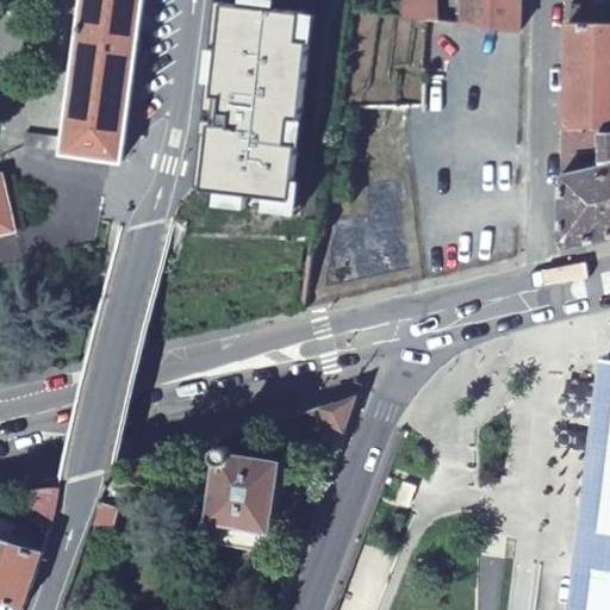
[(122,159),(143,0),(83,0),(67,137),(64,151),(117,157),(122,159)]
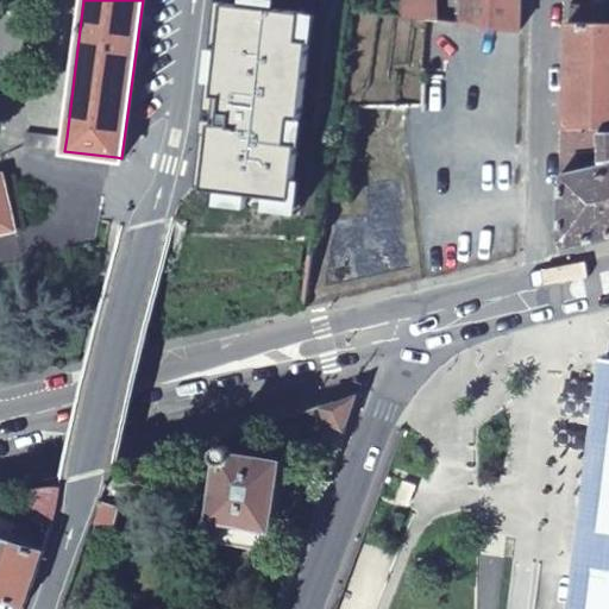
[(432,0),(400,0),(399,14),(433,19),(432,0)]
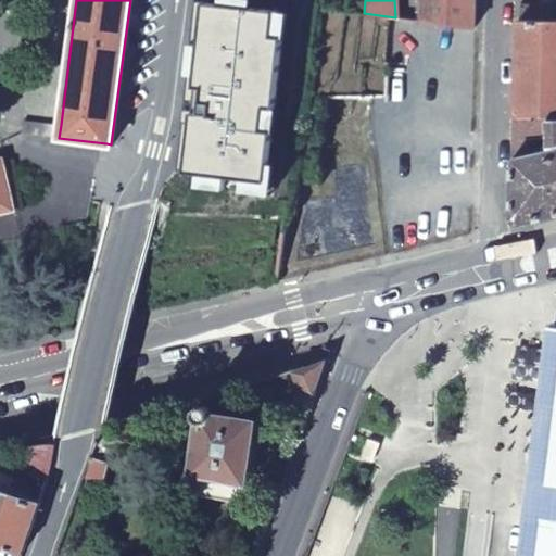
[(475,0),(424,0),(422,21),(475,27),(475,0)]
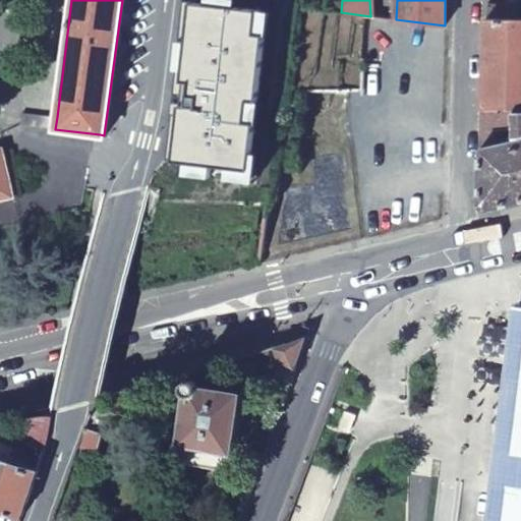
[(506,5),(486,5),(485,19),(506,20),(506,5)]
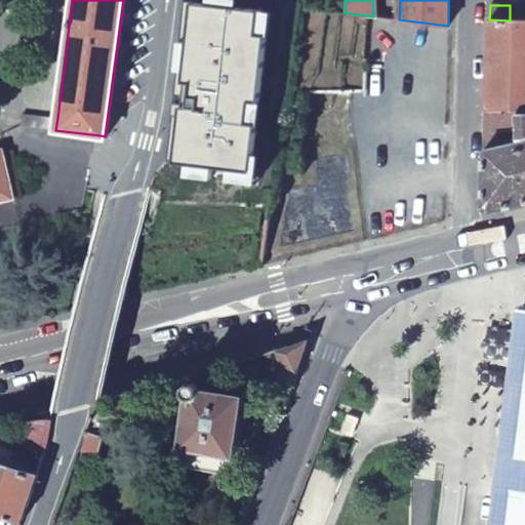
[(524,19),(510,21),(489,19),(487,108),(524,107),(524,19)]
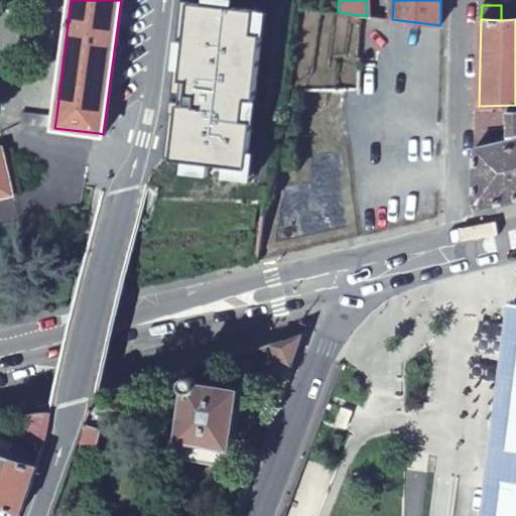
[(515,105),(479,106),(475,201),(481,208),(515,199),(515,105)]
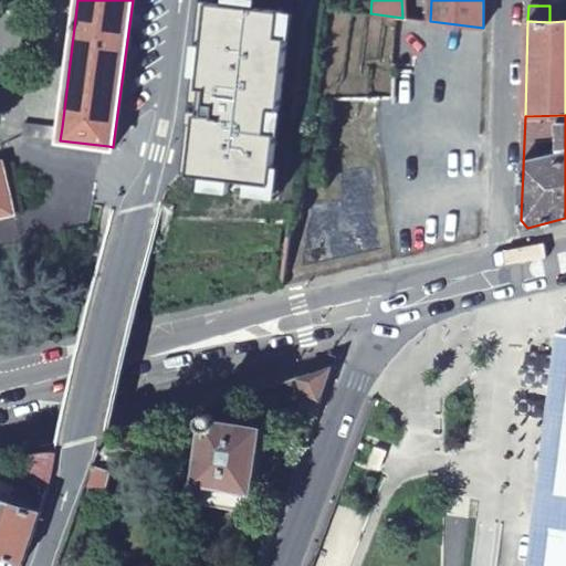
[(60,140),(62,127),(24,122),(22,135),(60,140)]
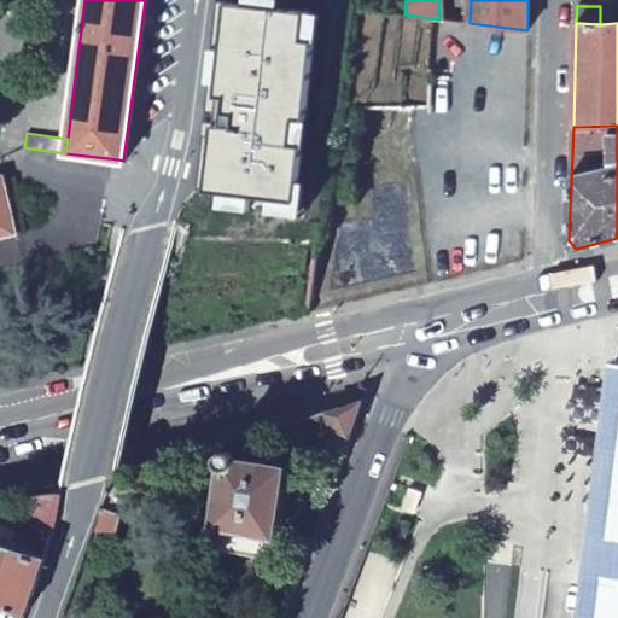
[(0,235),(16,232),(3,176),(0,176),(0,235)]
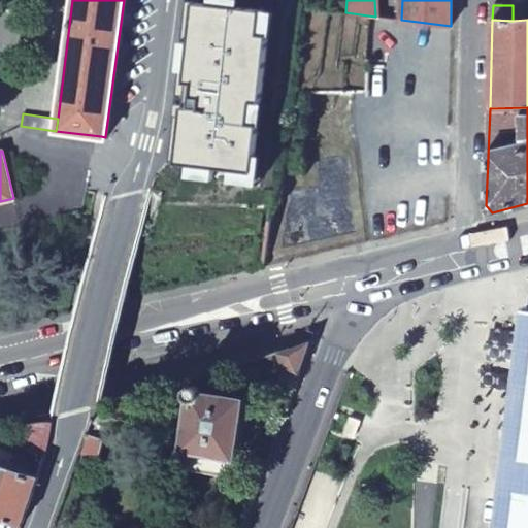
[(527,527),(527,298),(524,298),(522,314),(512,405),(508,434),(504,463),(501,490),(496,527),(527,527)]
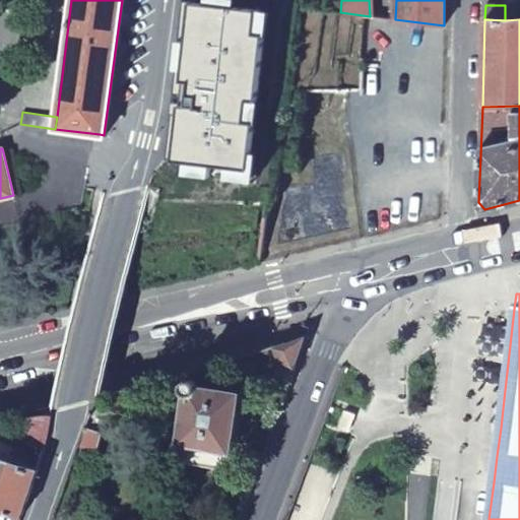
[(275,363),(295,363),(305,337),(273,346),(275,363)]
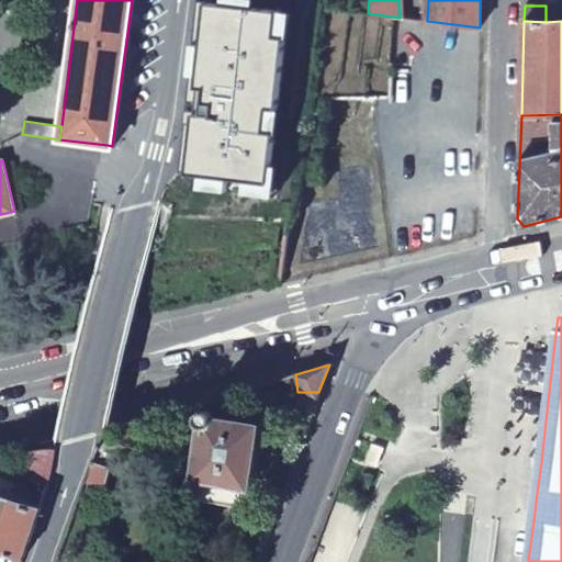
[(256,394),(254,423),(269,424),(280,390),(256,394)]
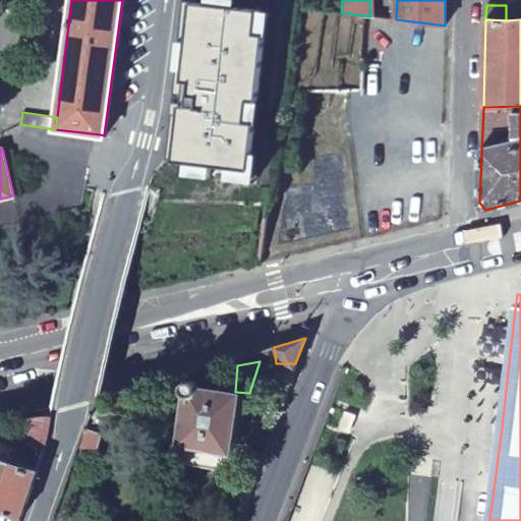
[(229,471),(235,392),(234,391),(179,387),(177,387),(176,388),(174,391),(174,397),(171,396),(171,402),(167,401),(165,403),(164,405),(165,409),(170,410),(169,428),(166,428),(163,430),(164,435),(166,437),(168,437),(167,447),(170,450),(177,451),(175,467),(229,471)]
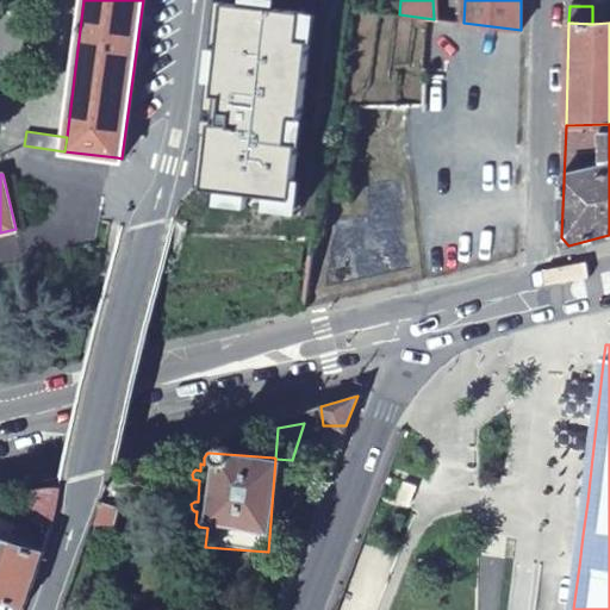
[(393,499),(406,504),(415,483),(400,478),(393,499)]
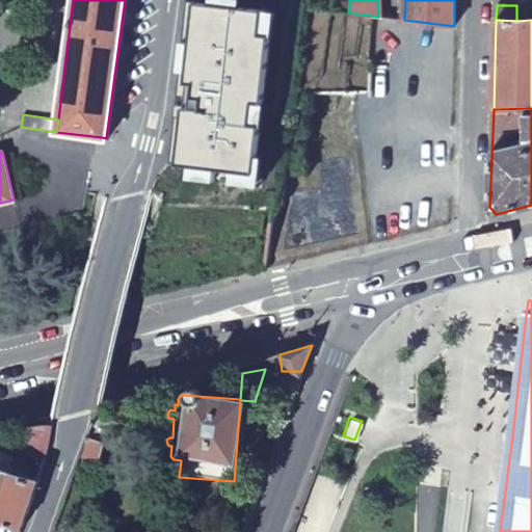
[(87,440),(80,459),(98,464),(105,447),(87,440)]
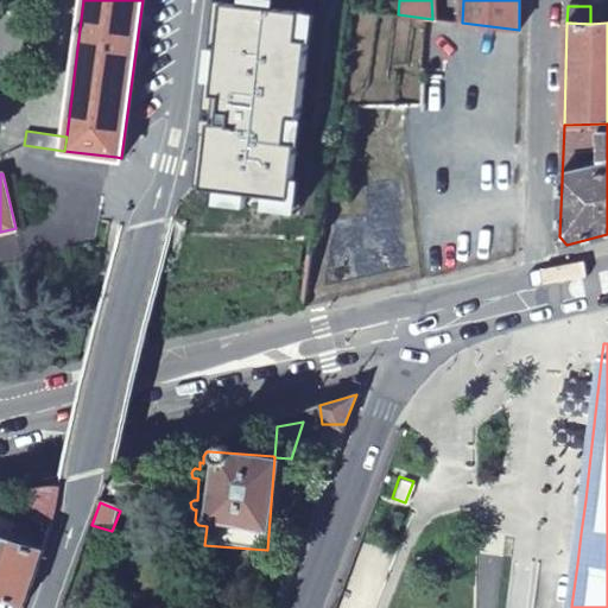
[(54,519),(56,513),(48,510),(46,517),(54,519)]
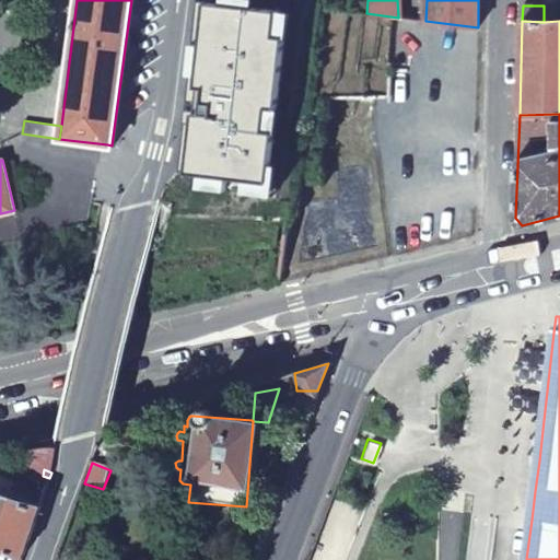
[(0,548),(23,555),(41,504),(0,493),(0,548)]
